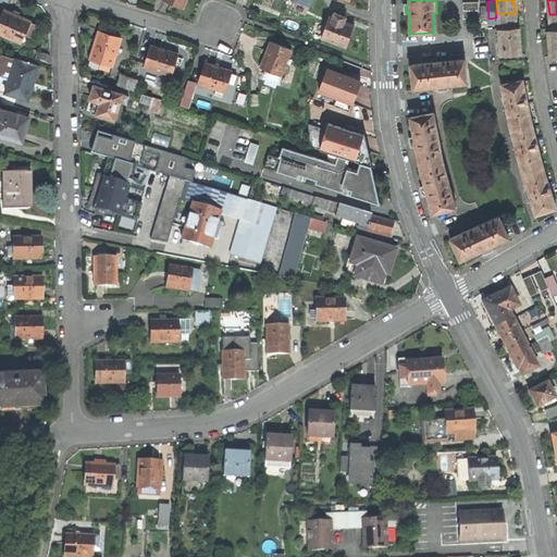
[(462,20),(478,19),(478,2),(462,2),(462,20)]
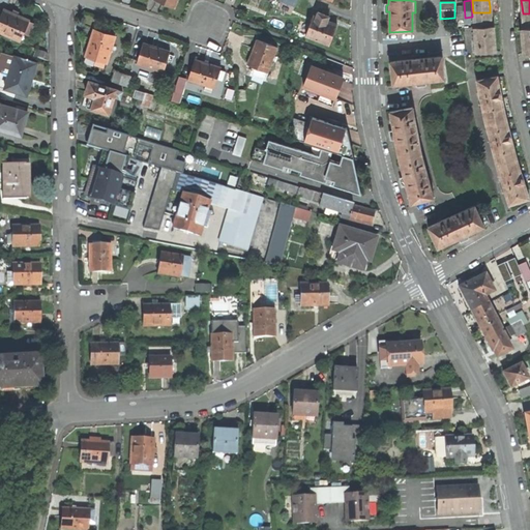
[(0,18),(0,32),(20,41),(29,22),(16,16),(4,10),(0,18)]
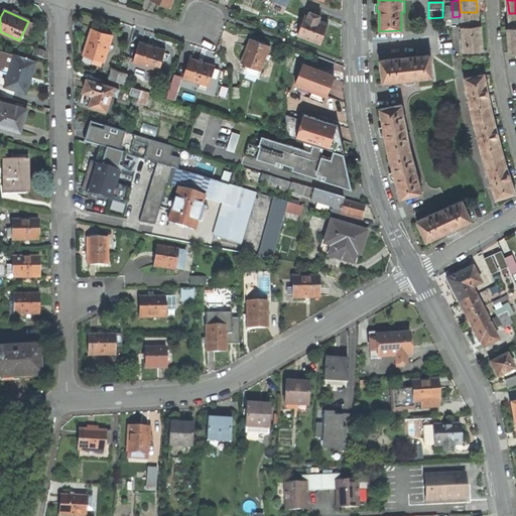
[(461,12),(462,26),(477,25),(477,19),(477,12),(461,12)]
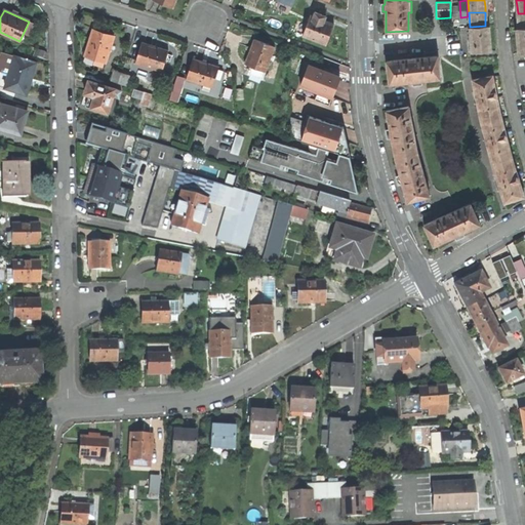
[(304,36),(326,45),(331,34),(334,26),(325,22),(326,17),(316,13),(314,17),(312,16),(304,36)]
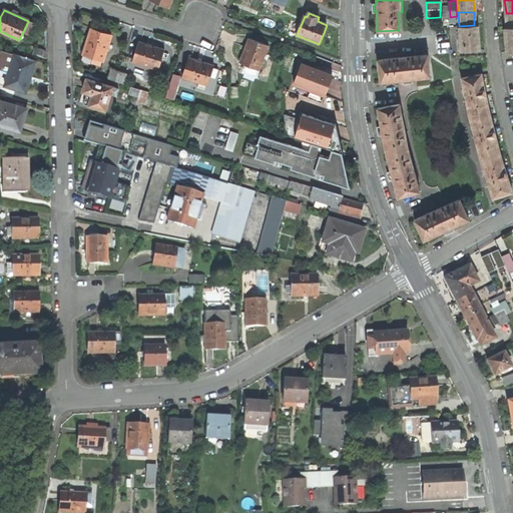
[(460,51),(479,50),(478,39),(477,25),(474,25),(459,26),(460,51)]
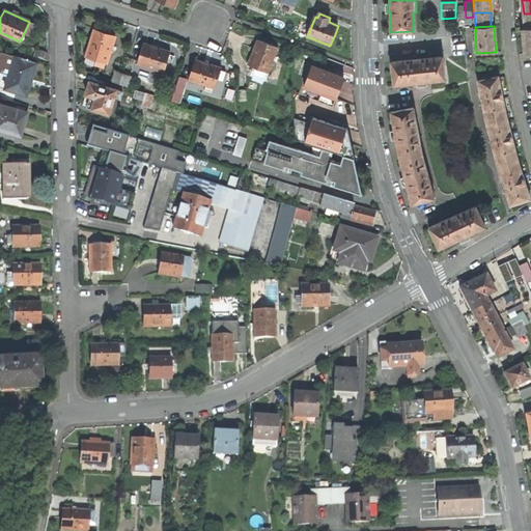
[(524,54),(530,53),(530,27),(524,29),(522,29),(523,40),(524,54)]
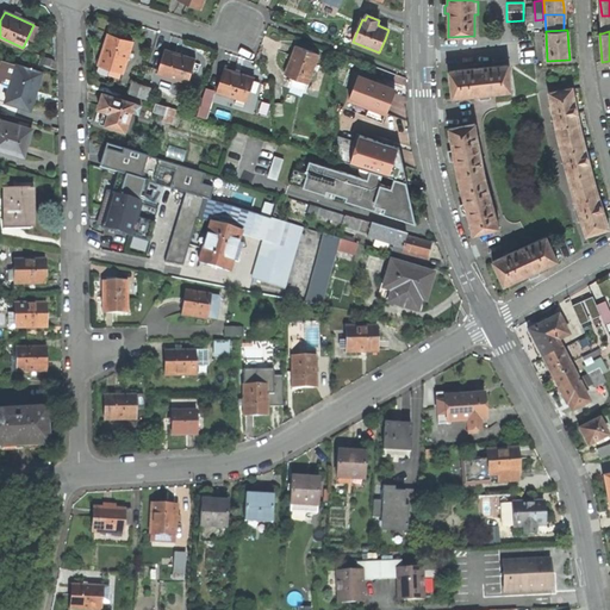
[(117,78),(118,72),(123,73),(132,43),(119,38),(109,35),(98,66),(107,68),(106,74),(117,78)]
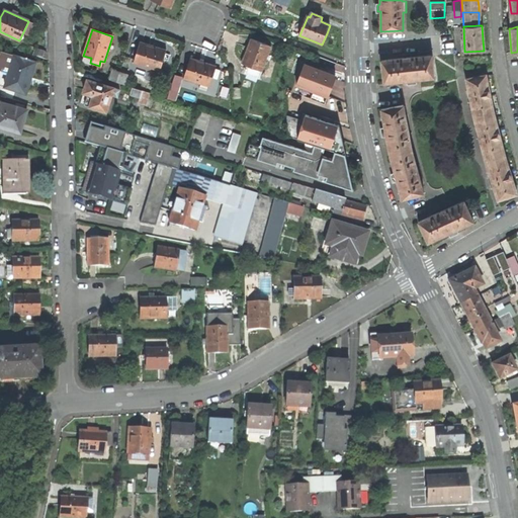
[(246,74),(259,78),(272,48),(251,39),(247,50),(242,64),(249,67),(246,74)]
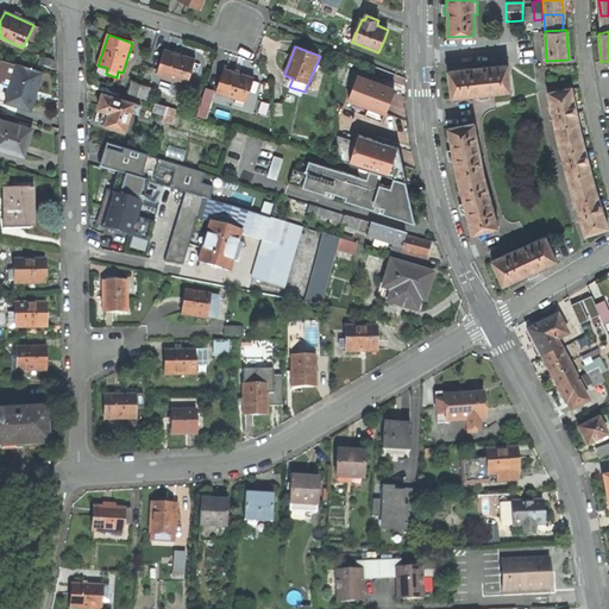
[(165,50),(158,74),(188,83),(195,60),(180,55),(165,50)]
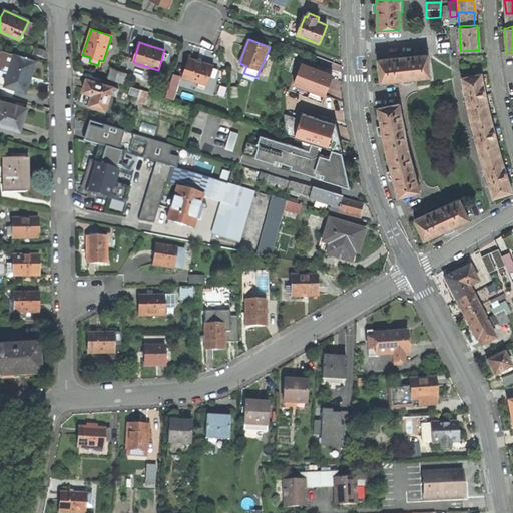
[(5,86),(26,93),(29,80),(34,62),(6,53),(0,69),(9,72),(5,86)]
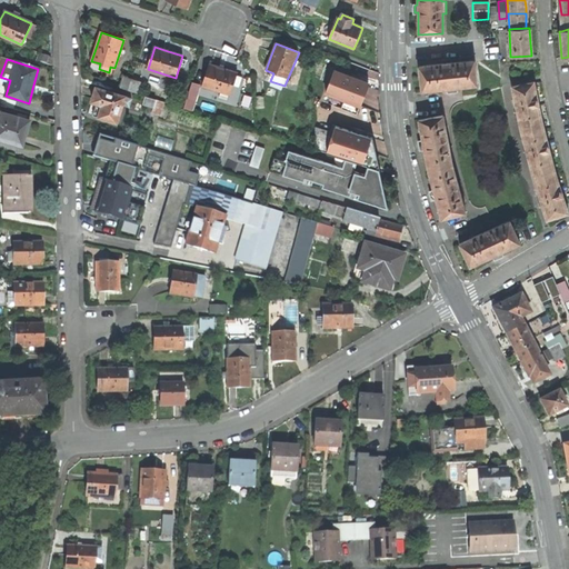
[(456,91),(456,88),(477,86),(475,61),(455,63),(455,59),(432,61),(432,65),(419,67),(421,91),(448,89),(448,91),(452,91),(456,91)]
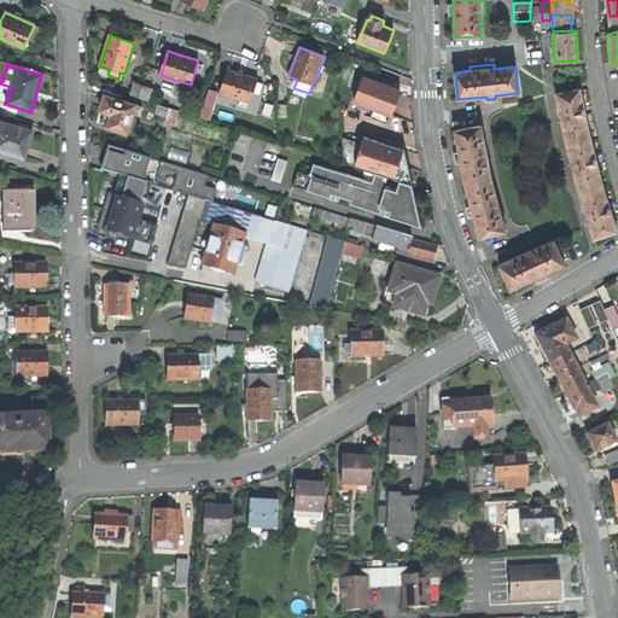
[(242,74),(228,70),(220,94),(250,104),(258,80),(242,74)]
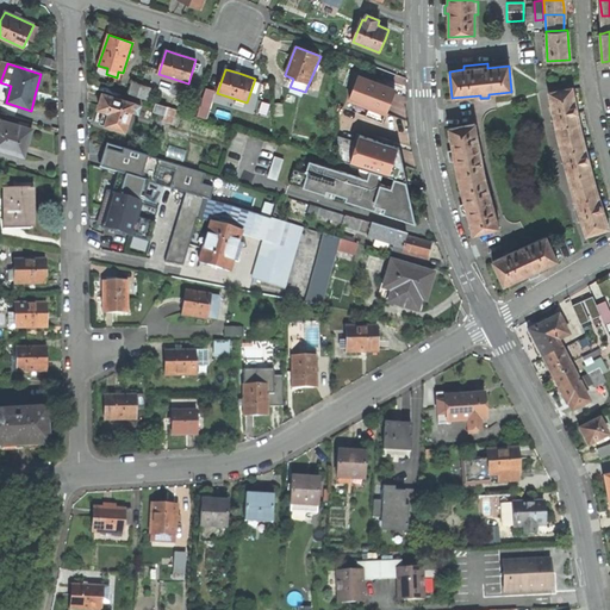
[(360,78),(350,101),(367,107),(366,112),(385,119),(391,104),(396,91),(360,78)]
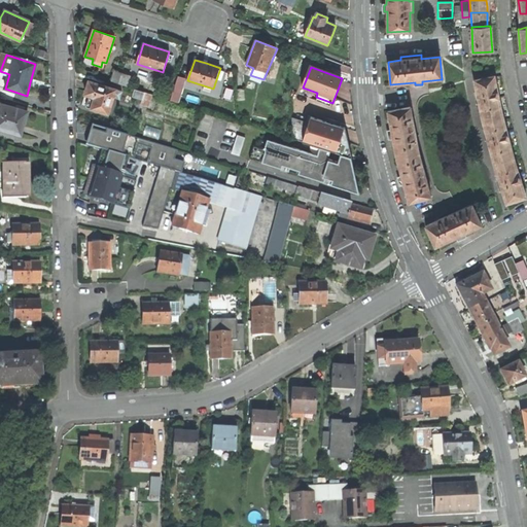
[(111,80),(119,83),(123,73),(114,71),(111,80)]
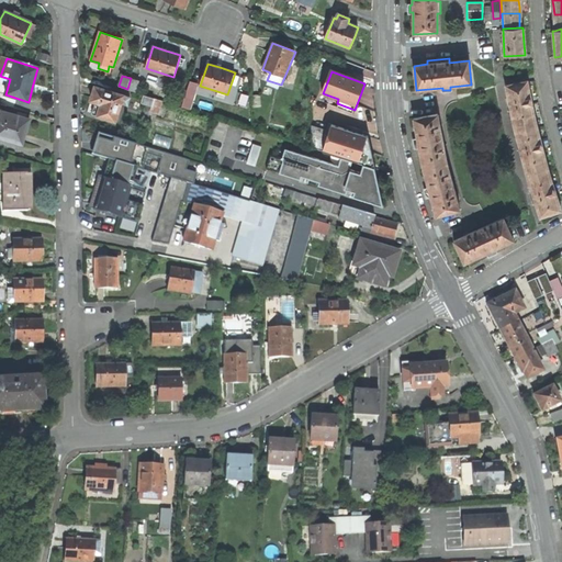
[(127,89),(135,91),(138,81),(131,78),(127,89)]
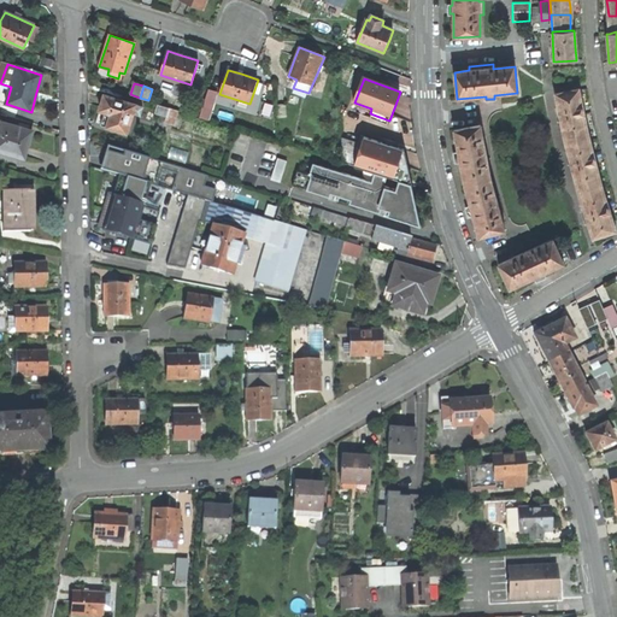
[(593,238),(615,231),(605,203),(601,189),(594,162),(588,141),(586,133),(581,106),(577,90),(556,94),(565,142),(581,201),(593,238)]
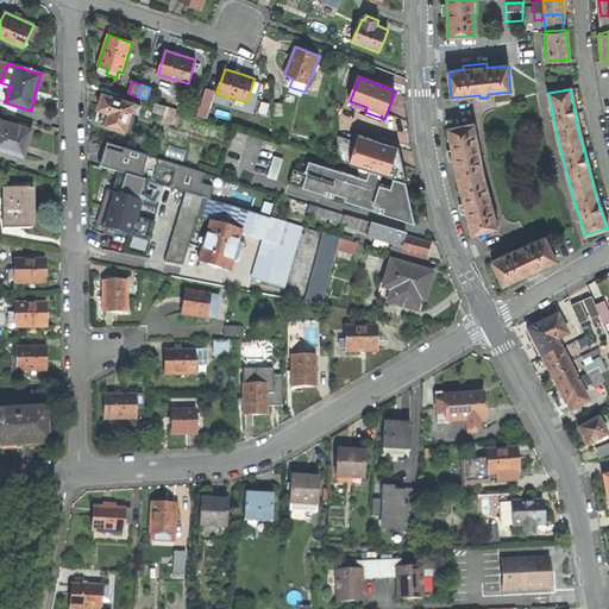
[(215,94),(206,92),(199,113),(208,117),(215,94)]
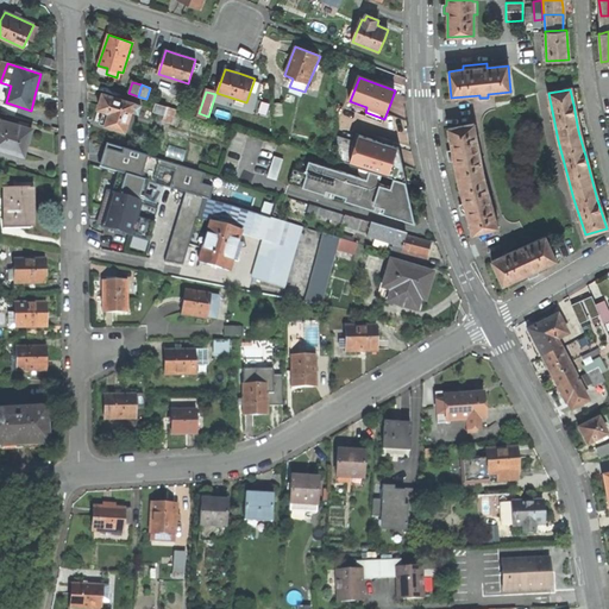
[(100,124),(125,131),(131,112),(138,114),(140,106),(102,94),(99,105),(98,110),(104,111),(100,124)]
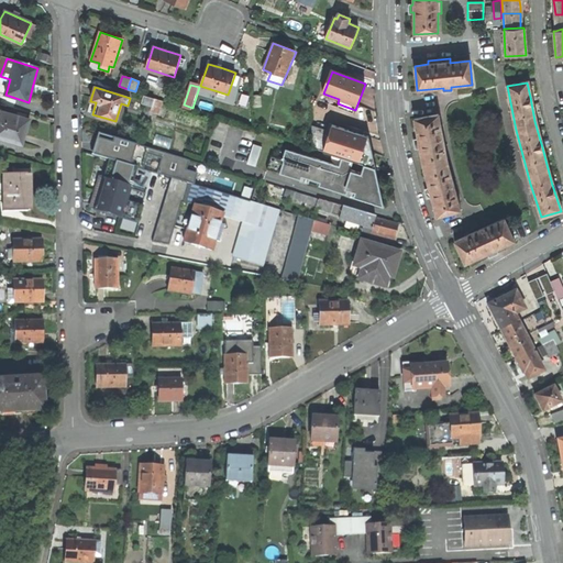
[(141,102),(152,106),(154,99),(143,96),(141,102)]
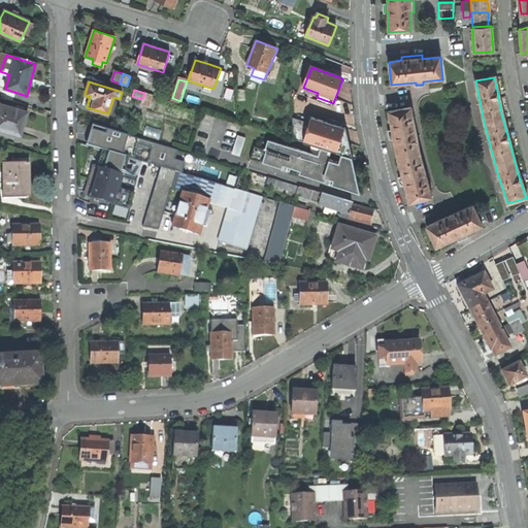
[(154,95),(144,93),(142,99),(141,103),(151,106),(154,95)]
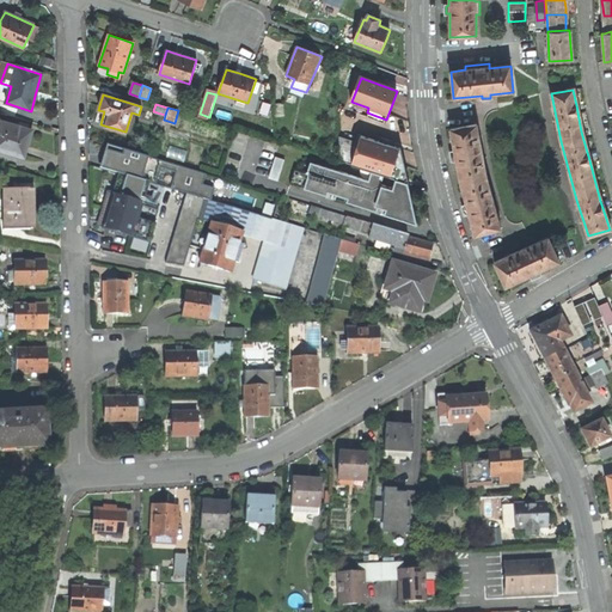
[(0,120),(0,150),(24,157),(26,145),(31,130),(0,120)]
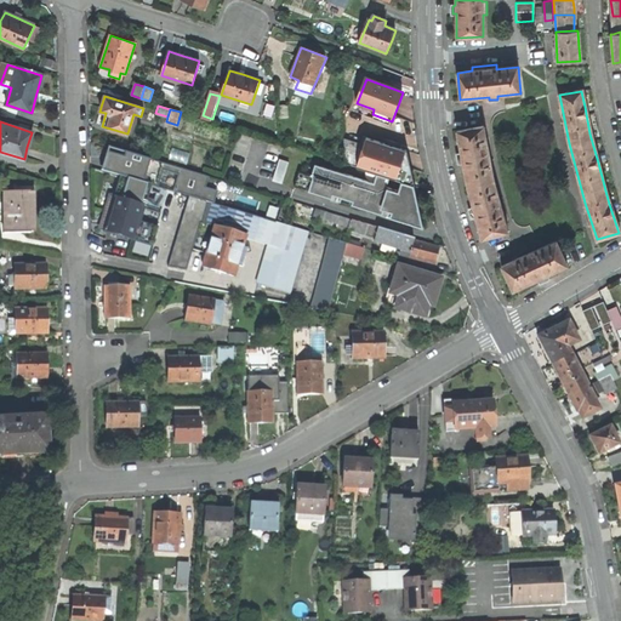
[(463,165),(467,186),(494,180),(484,125),(456,131),(461,154),(456,154),(457,161),(457,166),(463,165)]
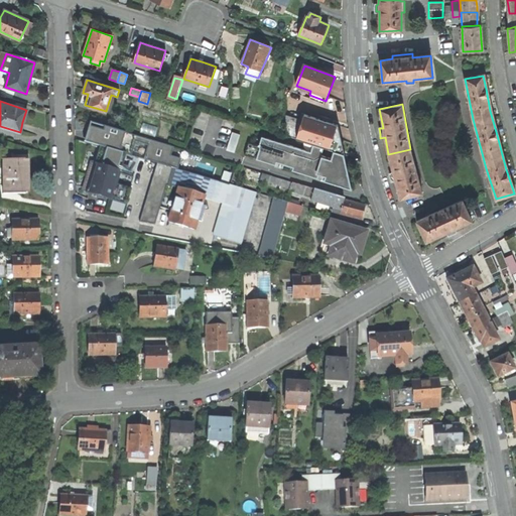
[(339,122),(303,113),(302,118),(289,115),(284,133),(332,146),(339,122)]
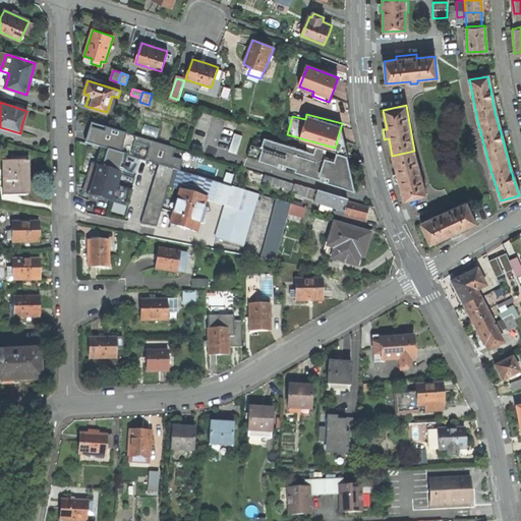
[(235,134),(230,153),(238,156),(244,137),(235,134)]
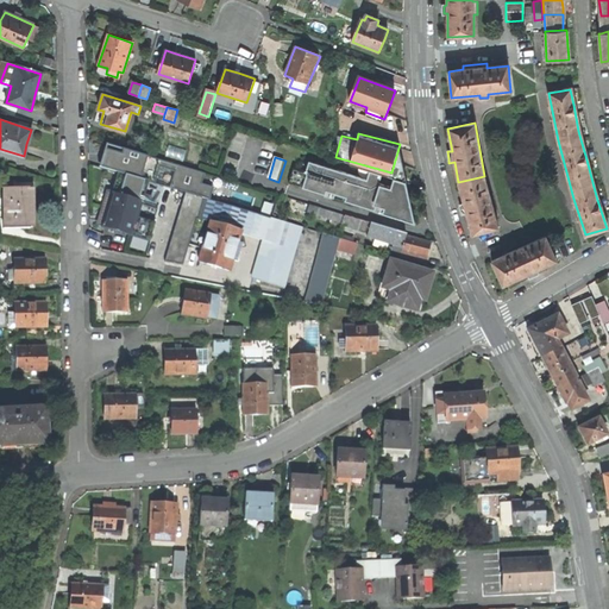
[(376,212),(377,207),(374,205),(380,186),(383,175),(370,171),(368,180),(359,177),(309,162),(306,171),(305,173),(308,174),(303,189),(327,196),(328,193),(338,195),(347,199),(345,202),(376,212)]
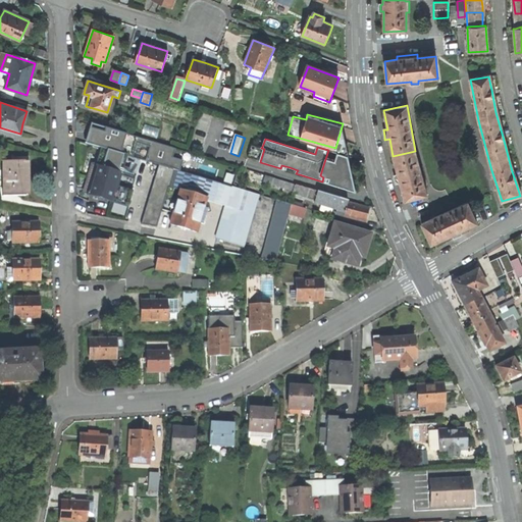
[(248,158),(260,162),(264,149),(261,148),(262,147),(252,144),(248,158)]
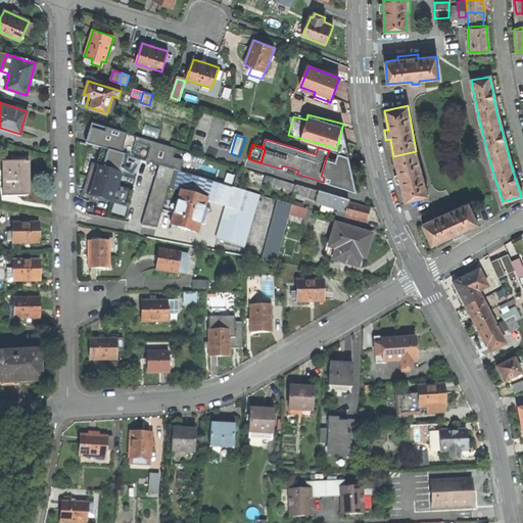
[(311,145),(308,152),(316,154),(318,147),(311,145)]
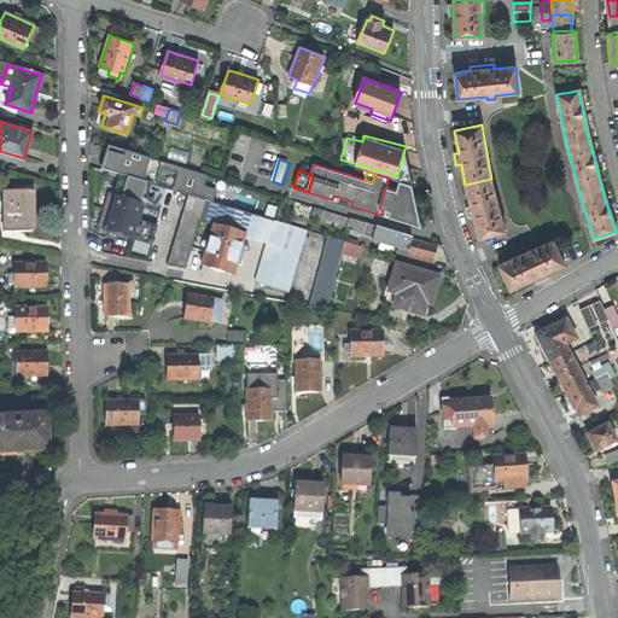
[(97,229),(151,245),(156,226),(150,223),(159,187),(118,176),(114,193),(108,192),(101,213),(97,229)]
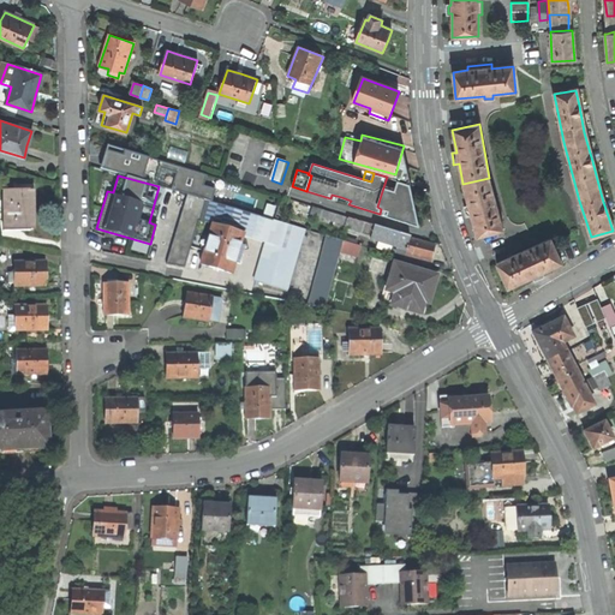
[(477,237),(503,230),(489,178),(463,184),(469,206),(463,207),(465,212),(466,218),(471,216),(477,237)]
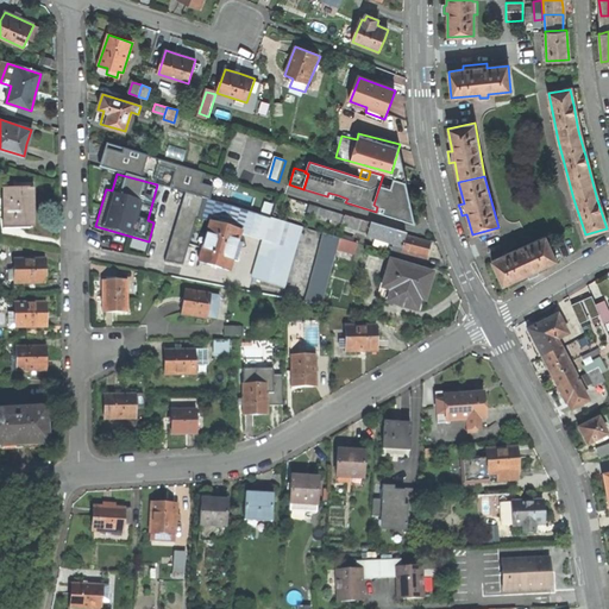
[(416,224),(408,183),(395,179),(391,188),(380,186),(374,205),(377,207),(381,208),(384,209),(383,214),(416,224)]
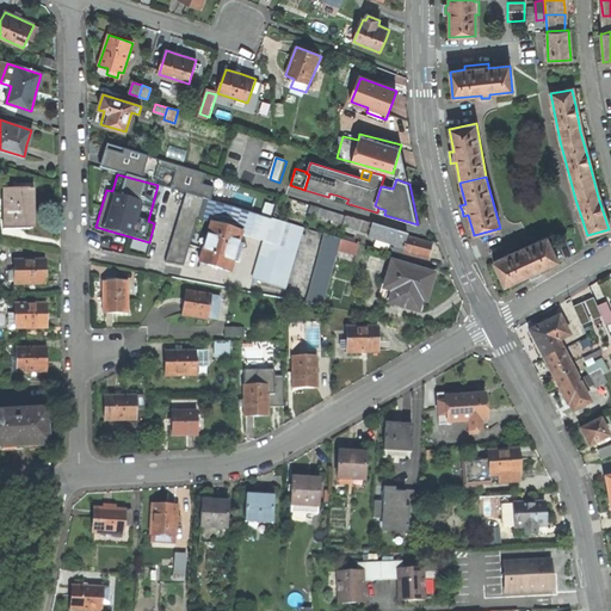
[(208,187),(205,199),(254,215),(258,203),(208,187)]
